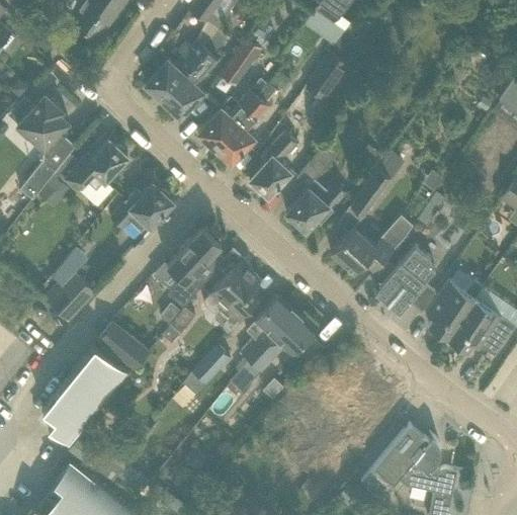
[(126,0),(82,0),(70,17),(99,38),(126,0)]
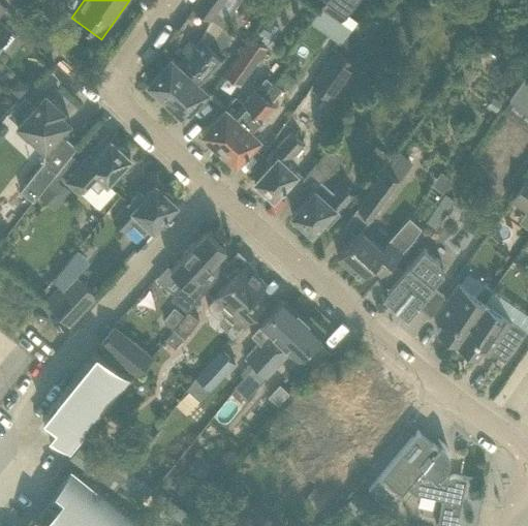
[(200,0),(194,10),(211,22),(203,41),(202,41),(178,67),(172,60),(148,86),(166,102),(213,51),(212,50),(221,33),(223,29),(224,30),(244,0),(200,0)]
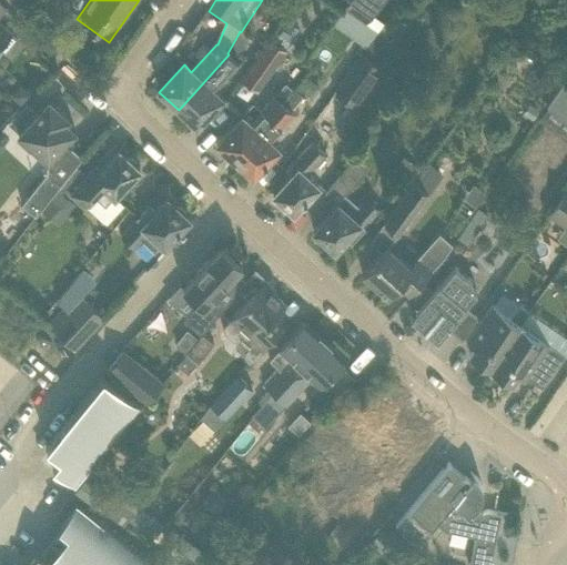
[(385,0),(351,0),(351,1),(344,10),(366,27),(385,0)]
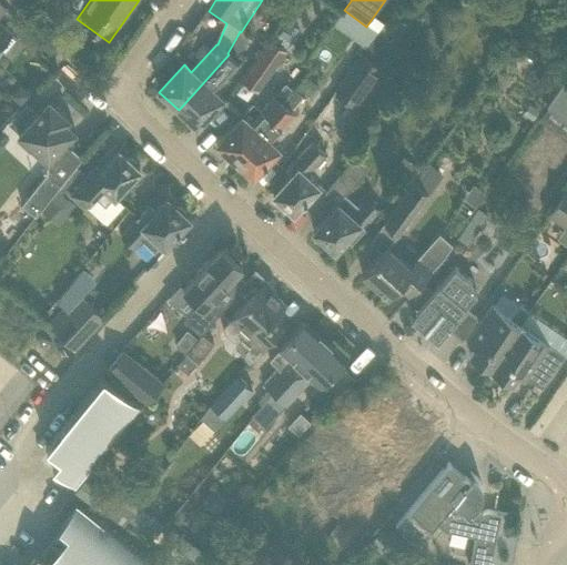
[(0,51),(13,36),(0,24),(0,51)]
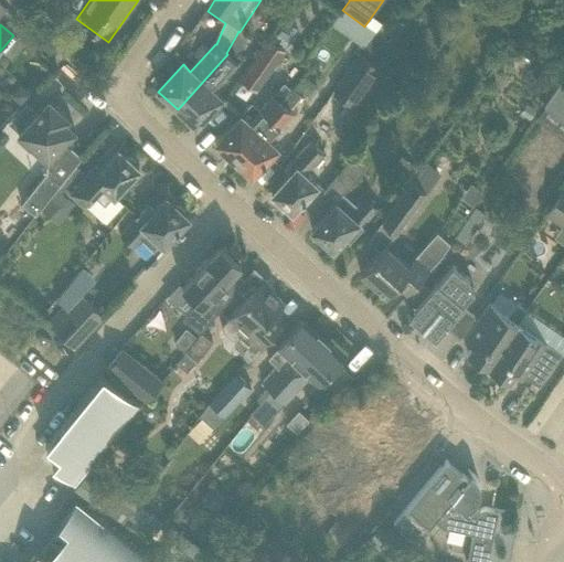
[(238,65),(235,62),(249,40),(240,32),(238,31),(236,35),(226,53),(227,54),(178,109),(197,127),(221,99),(214,93),(238,65)]
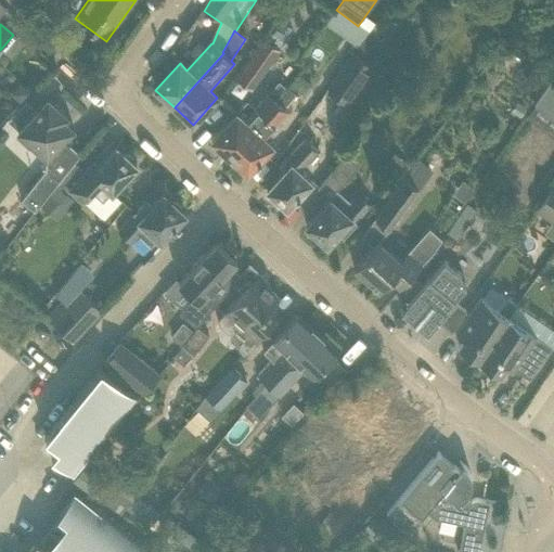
[(254,93),(281,52),(263,40),(235,80),(254,93)]
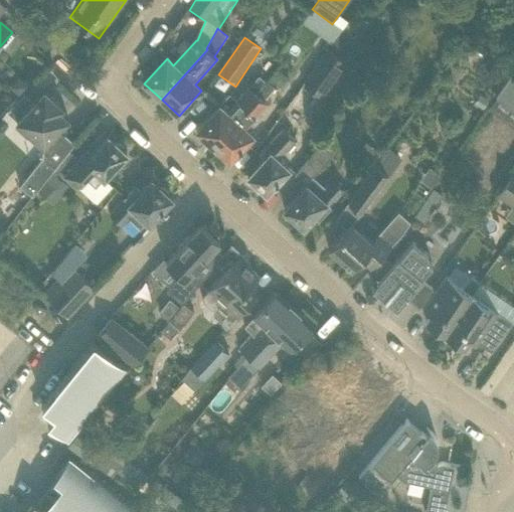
[(468,41),(460,52),(466,56),(474,56),(479,49),(468,41)]
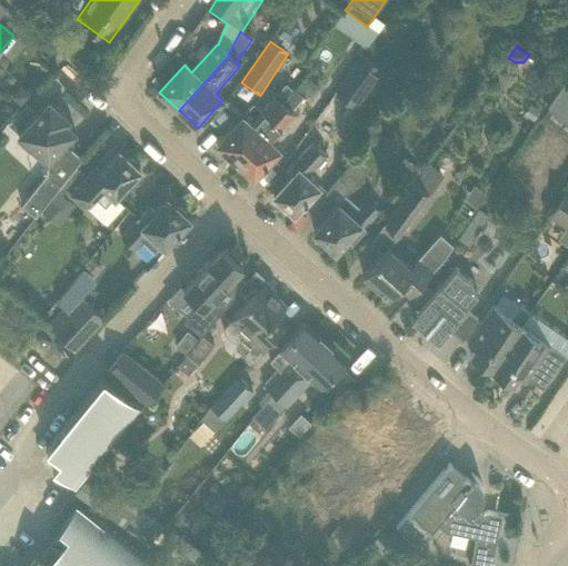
[(384,71),(378,68),(364,57),(336,96),(356,110),(384,71)]
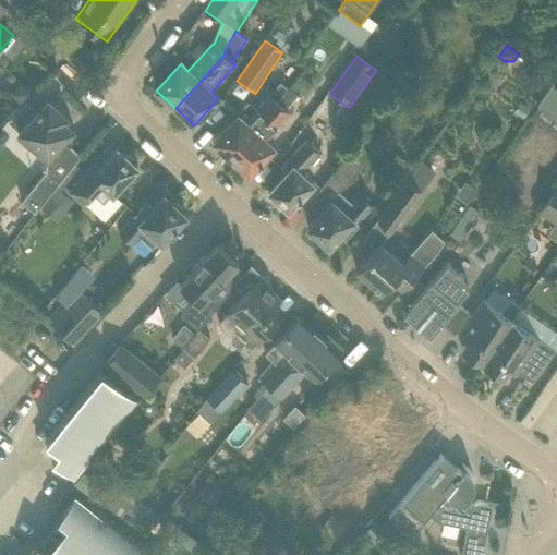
[(556,84),(555,83),(536,106),(556,121),(556,84)]
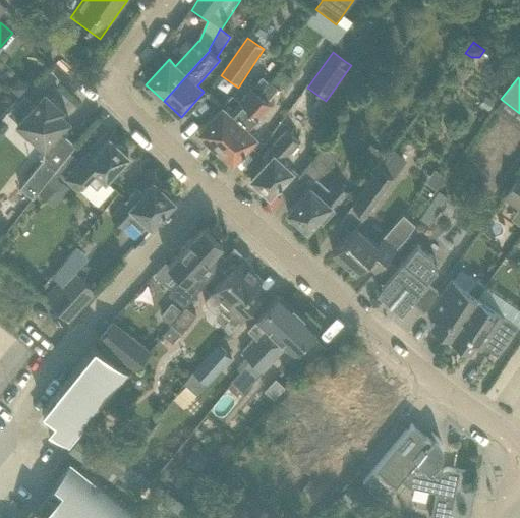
[(213,118),(199,133),(216,149),(262,99),(252,91),(251,90),(239,103),(232,97),(222,108),(213,118)]
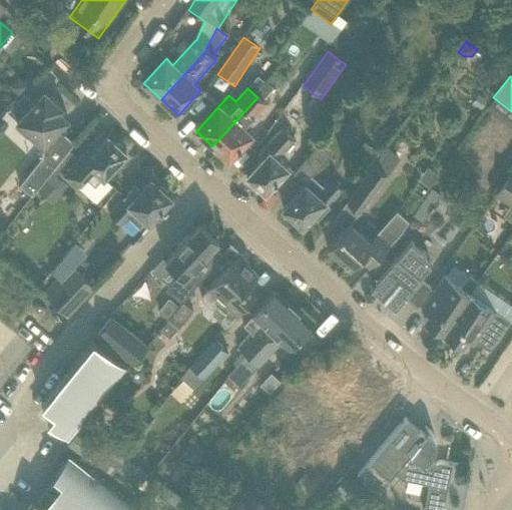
[(21,118),(17,123),(30,135),(43,147),(43,159),(21,187),(33,197),(37,191),(61,161),(74,146),(58,131),(68,121),(59,112),(62,109),(44,93),(38,100),(37,99),(33,103),(34,104),(21,118)]
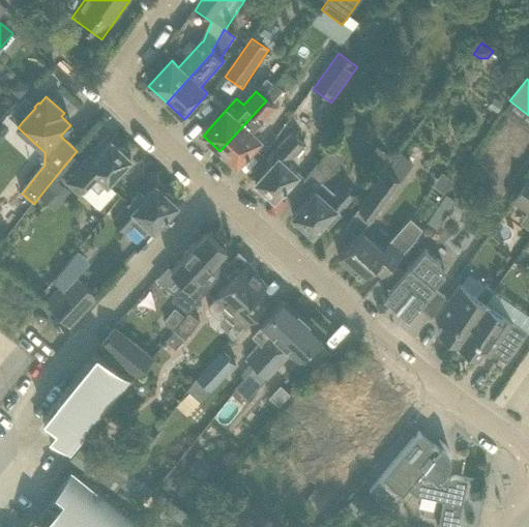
[(275,109),(272,106),(266,100),(219,151),(227,157),(226,160),(230,165),(234,165),(237,167),(251,151),(260,141),(253,134),(275,109)]
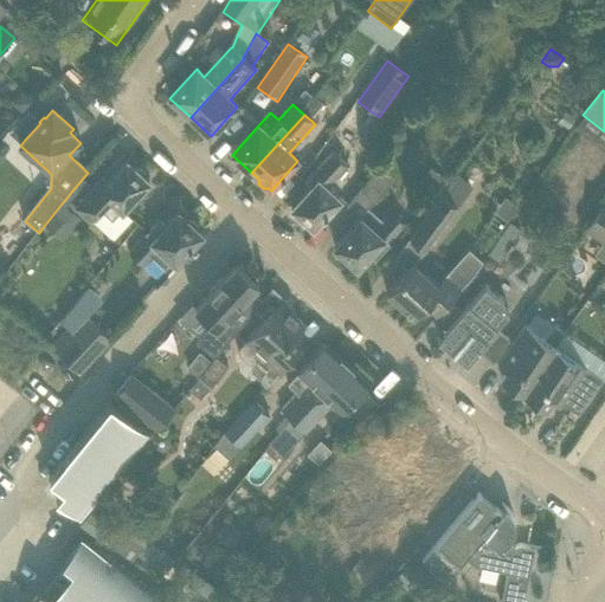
[(348,168),(333,153),(304,183),(310,189),(291,209),(314,230),(340,200),(328,189),(348,168)]
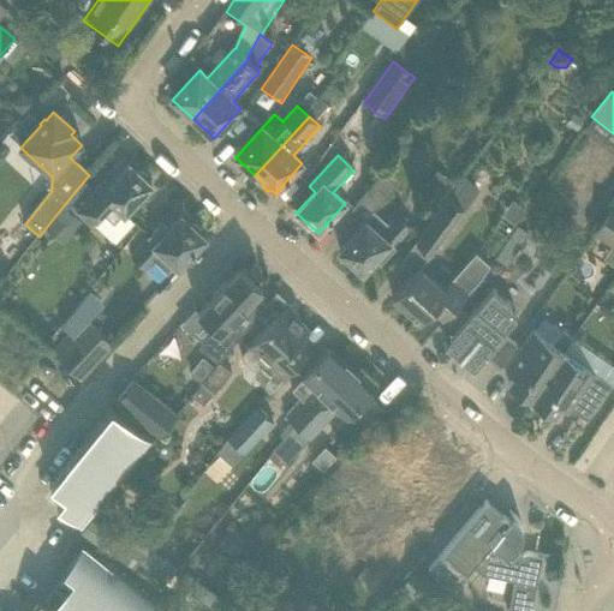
[(124,216),(136,203),(151,186),(129,165),(109,185),(105,181),(77,211),(91,225),(115,246),(135,225),(124,216)]
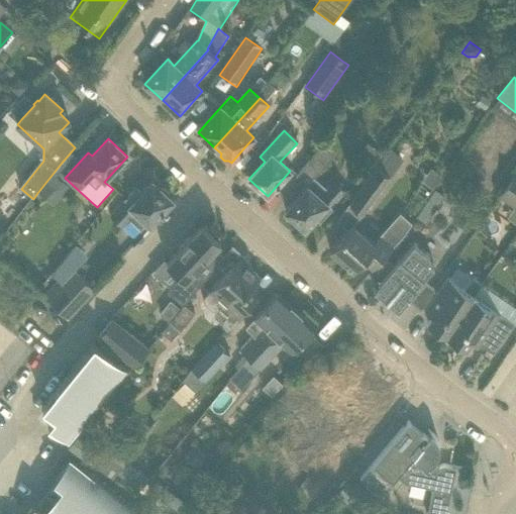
[(364,216),(391,179),(404,162),(390,150),(376,170),(363,189),(348,207),(364,216)]
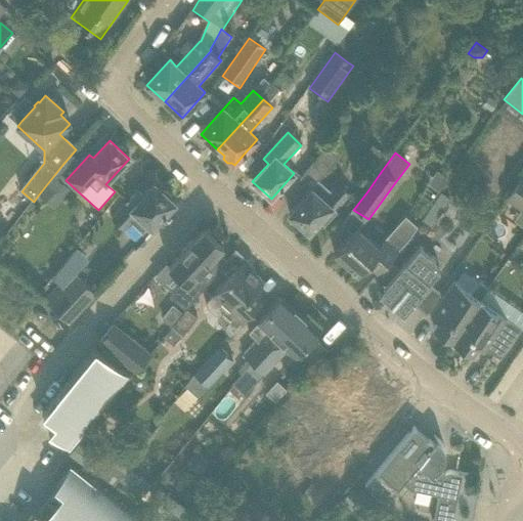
[(367,191),(381,172),(367,163),(353,181),(367,191)]
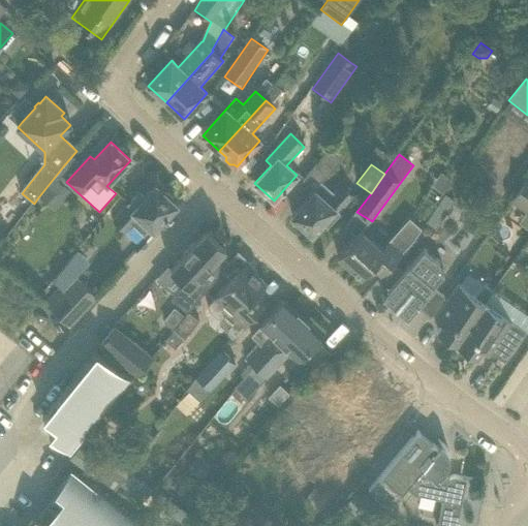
[(527,179),(510,203),(527,214),(527,179)]
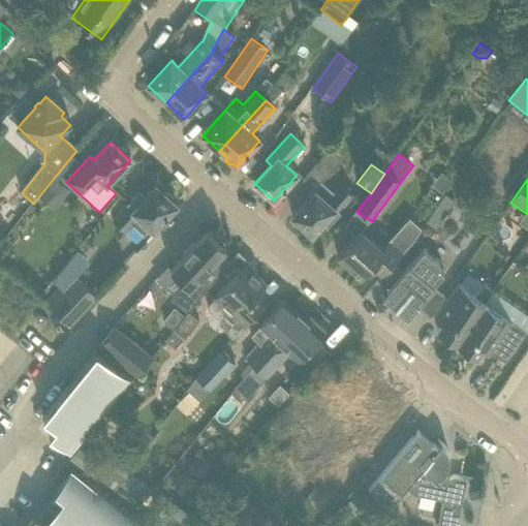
[(125,209),(113,222),(116,225),(125,235),(134,225),(146,236),(146,237),(147,238),(177,206),(174,203),(174,199),(168,195),(165,195),(156,187),(145,198),(140,193),(125,209)]
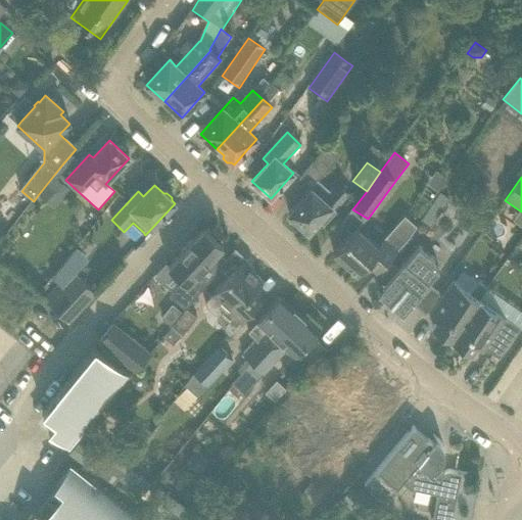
[(324,224),(338,208),(349,195),(338,185),(324,201),(312,190),(302,199),(289,215),(309,233),(321,221),(324,224)]
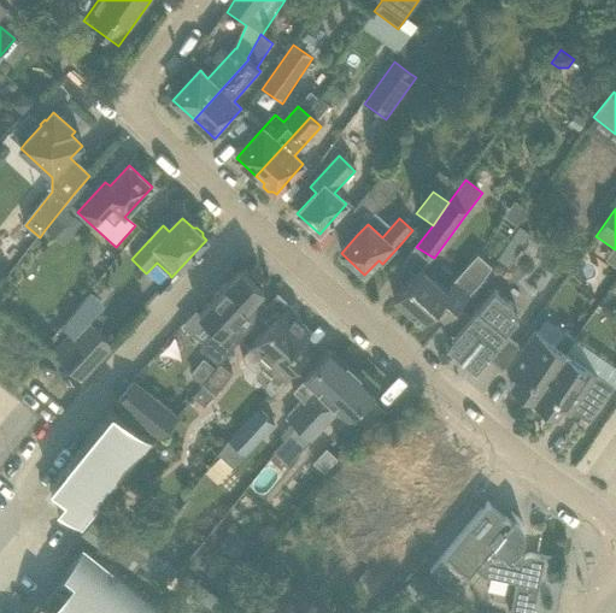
[(521,228),(509,245),(521,253),(533,236),(521,228)]
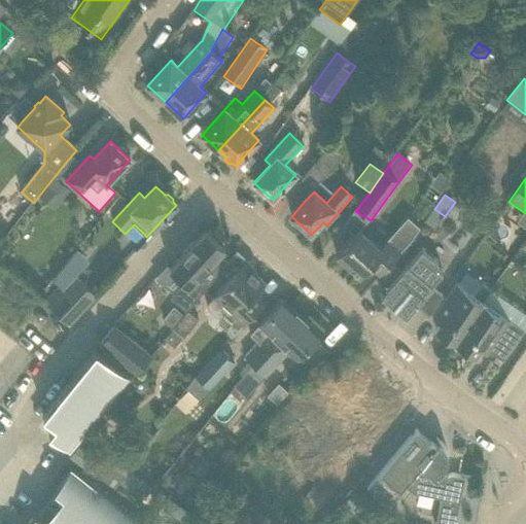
[(381,249),(360,232),(350,242),(337,257),(360,278),(370,268),(380,277),(411,242),(420,231),(407,219),(388,240),(381,249)]
